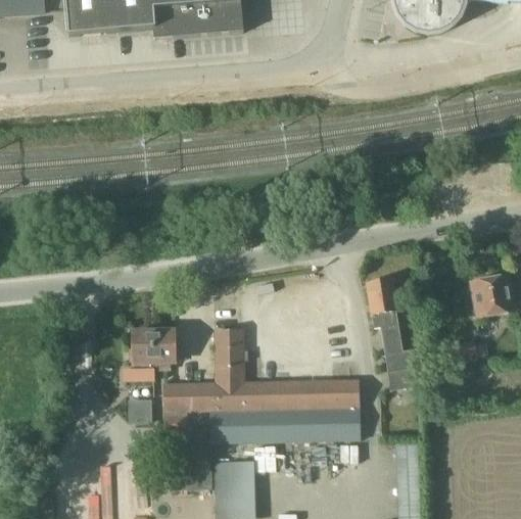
[(0,0),(0,16),(46,13),(45,0),(0,0)]
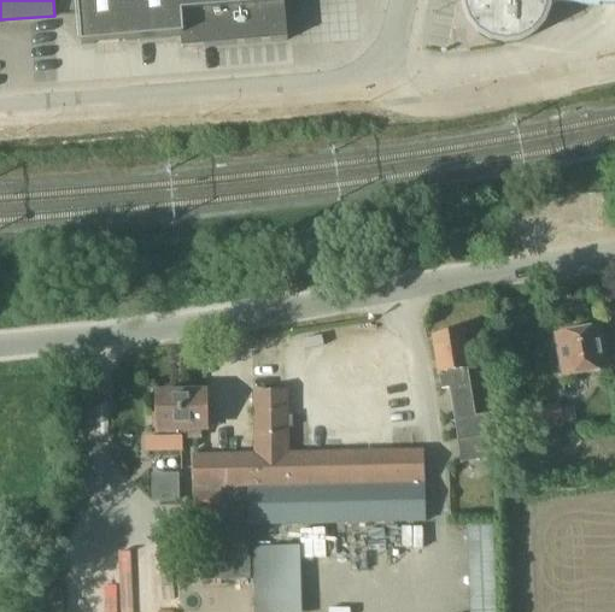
[(77,0),(81,37),(181,31),(181,43),(287,36),(283,0),(77,0)]
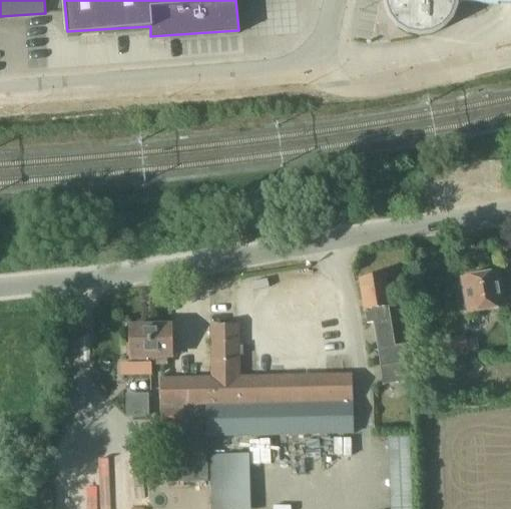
[(388,0),(389,5),(392,16),(400,25),(410,31),(422,34),(433,32),(444,26),(451,17),(456,6),(456,0),(510,1),(510,0),(388,0)]
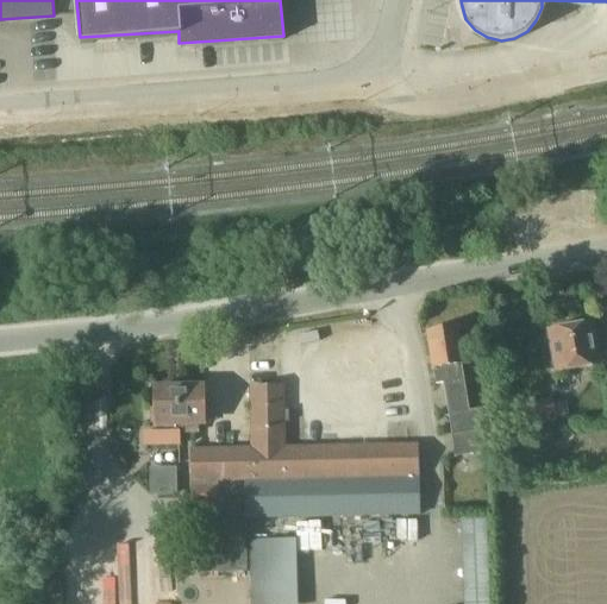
[(601,360),(594,319),(549,327),(557,369),(601,360)]
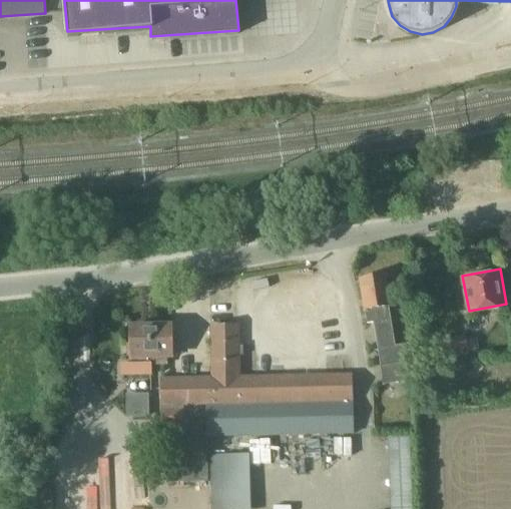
[(390,304),(391,304),(386,273),(361,277),(366,308),(367,308),(368,321),(379,319),(380,328),(379,328),(382,346),(379,346),(382,362),(415,357),(413,341),(397,343),(394,325),(393,325),(390,304)]
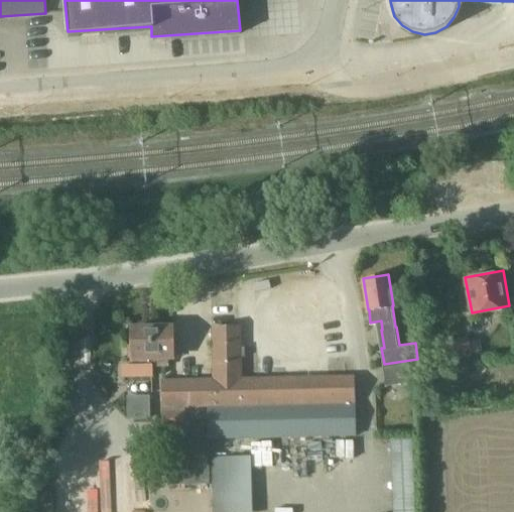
[(167,357),(173,357),(173,326),(132,327),(133,358),(149,357),(149,366),(167,365),(167,357)]
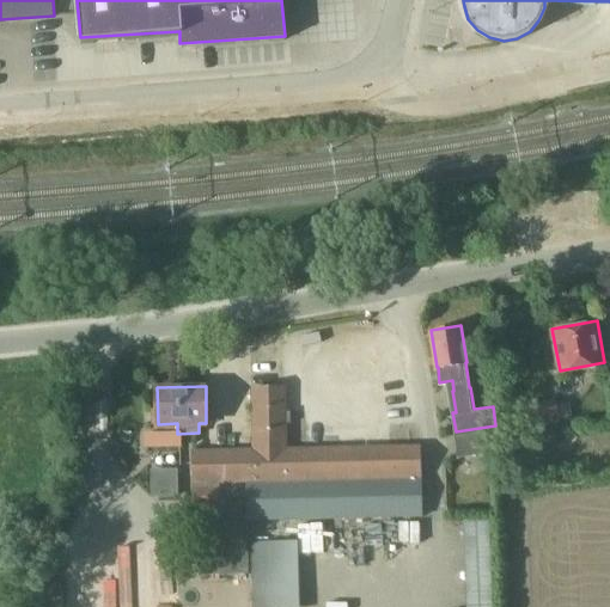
[(530,425),(561,420),(556,396),(526,402),(530,425)]
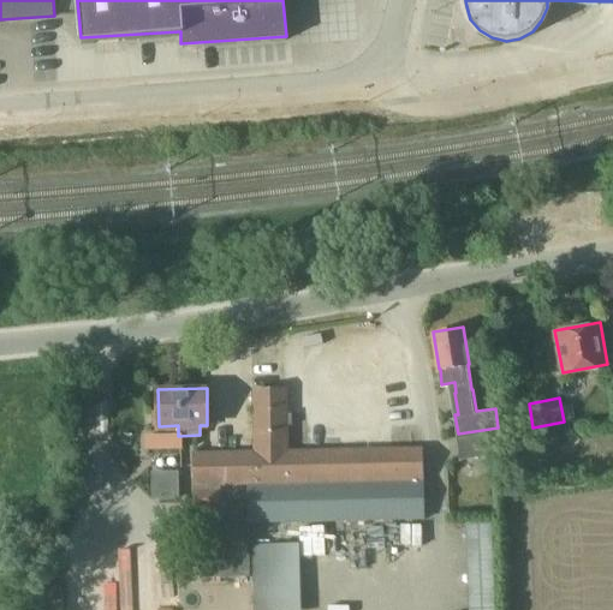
[(483,435),(452,435),(452,459),(483,459),(483,435)]
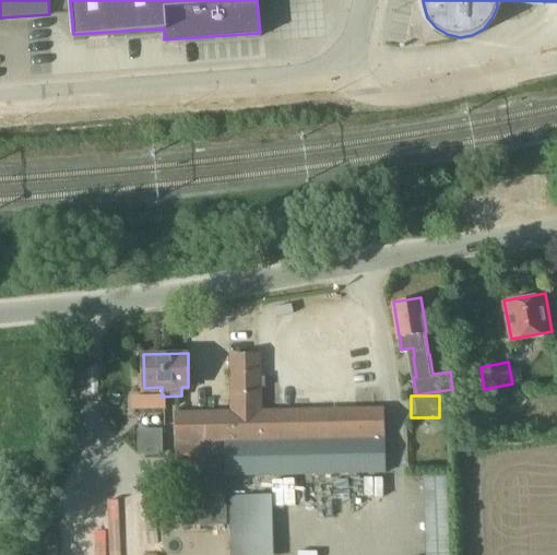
[(381,404),(232,409),(232,436),(232,486),(382,483),(381,404)]
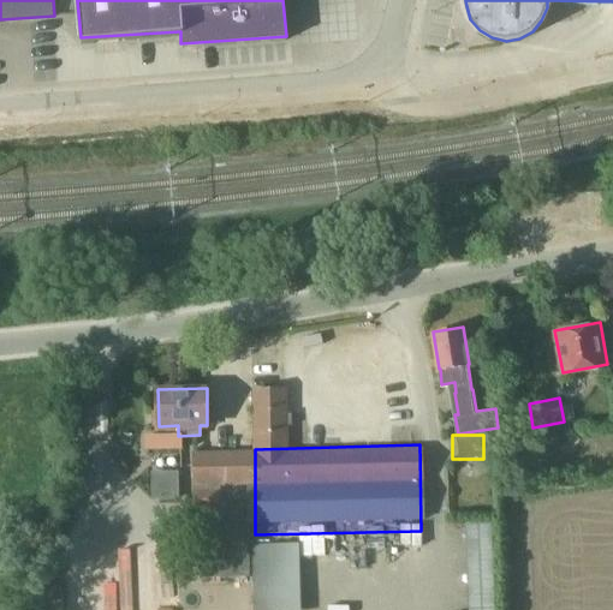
[(250,520),(249,480),(255,479),(255,449),(196,450),(198,506),(220,506),(222,502),(222,494),(228,494),(228,520),(250,520)]
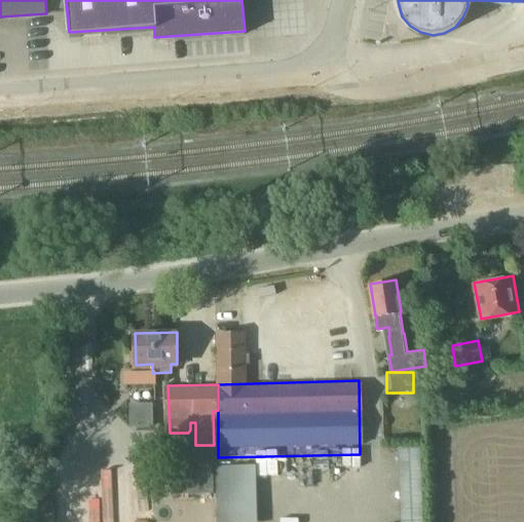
[(246,476),(245,465),(222,467),(222,477),(246,476)]
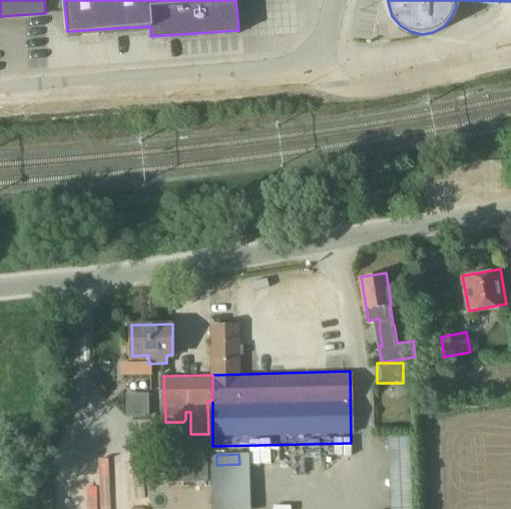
[(167,480),(207,480),(207,455),(166,456),(167,480)]
